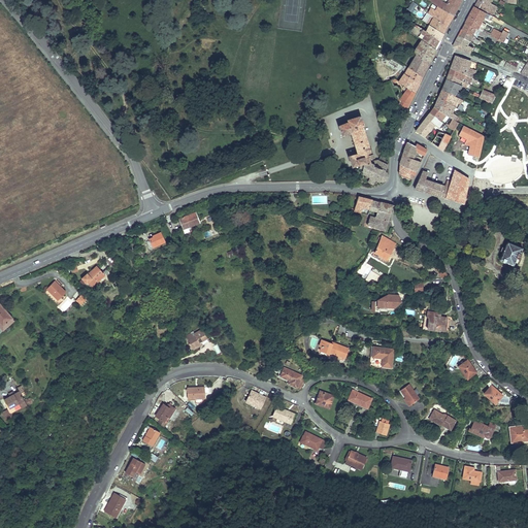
[(413,0),(407,9),(411,11),(417,3),(413,0)]
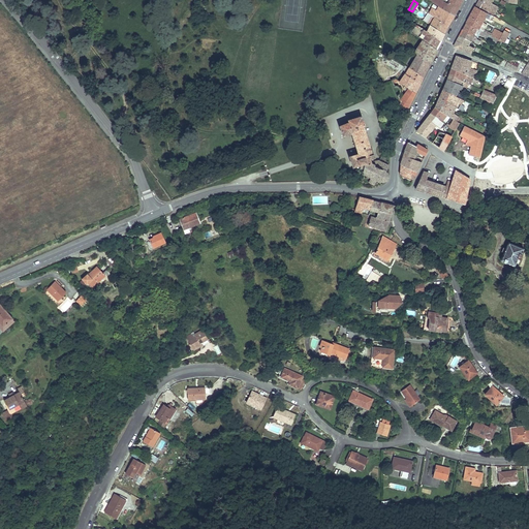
[(429,0),(439,6),(445,10),(454,16),(462,0),(429,0)]
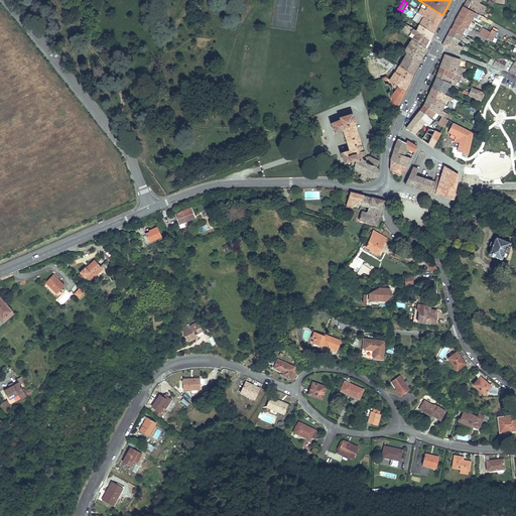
[(469,0),(466,6),(482,15),(484,11),(478,8),(480,4),(481,0),(469,0)]
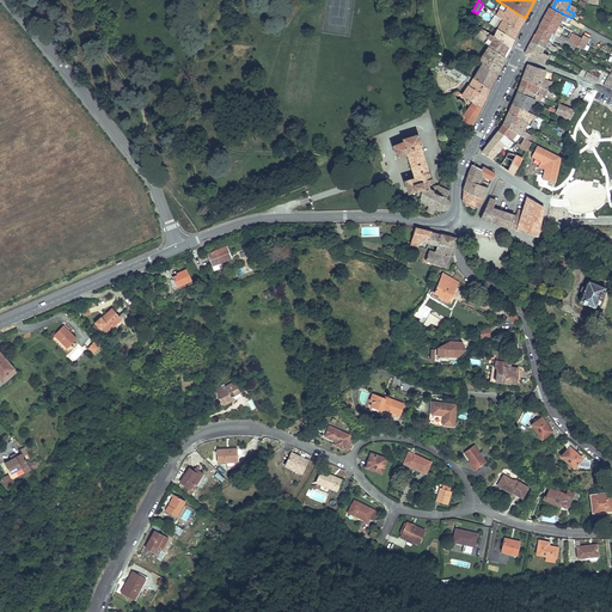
[(508,7),(505,12),(513,17),(515,12),(508,7)]
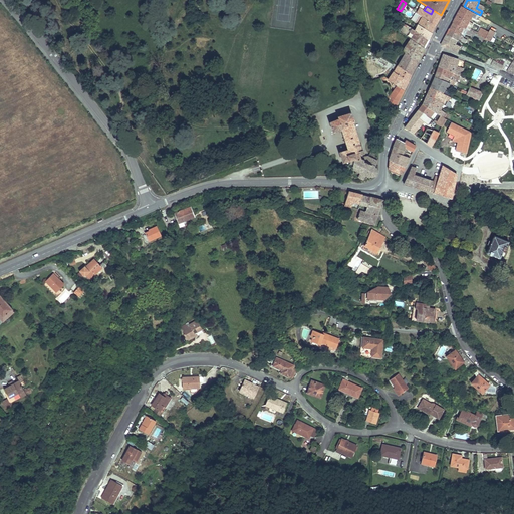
[(464,6),(455,22),(466,28),(473,17),(479,20),(481,16),(480,15),(464,6)]
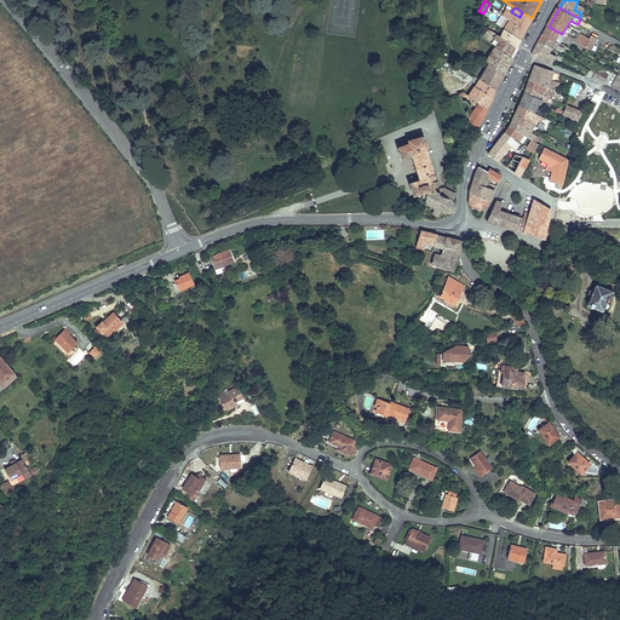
[(524,30),(532,18),(522,12),(520,17),(511,12),(506,10),(503,16),(507,18),(524,30)]
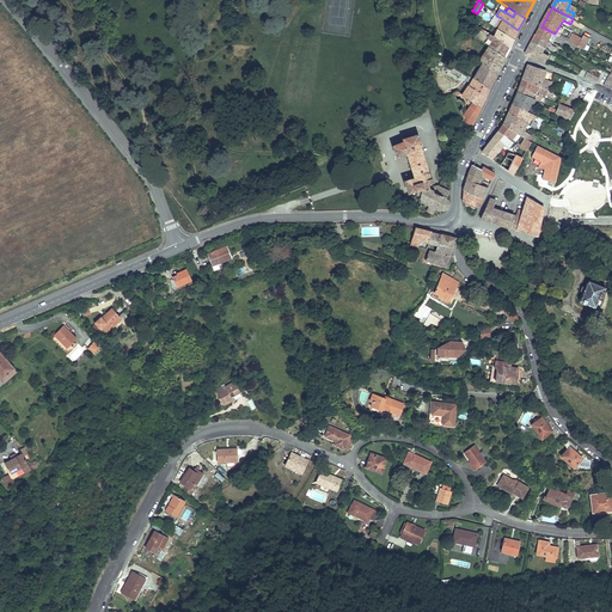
[(514,40),(518,30),(501,18),(495,28),(499,29),(514,40)]
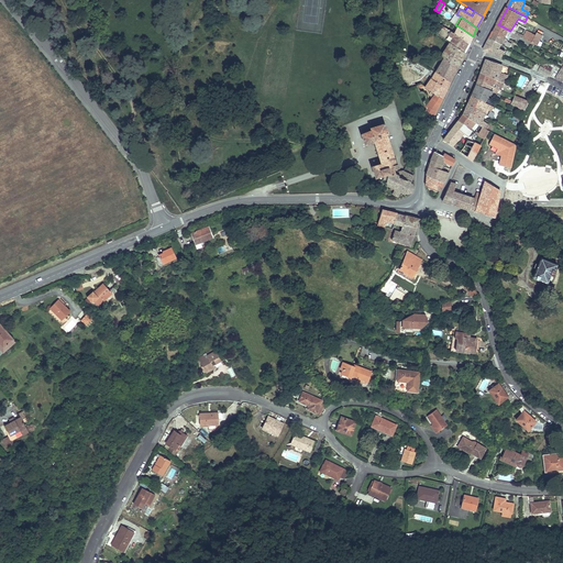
[(465,53),(470,43),(454,34),(444,26),(443,25),(440,24),(434,33),(450,43),(465,53)]
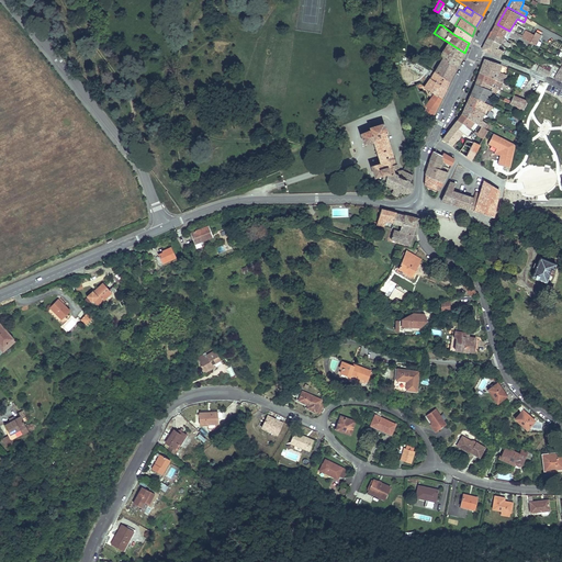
[(497,24),(494,32),(504,37),(506,33),(507,33),(509,34),(509,36),(515,38),(515,37),(518,40),(530,45),(531,43),(529,41),(525,40),(509,31),(497,24)]
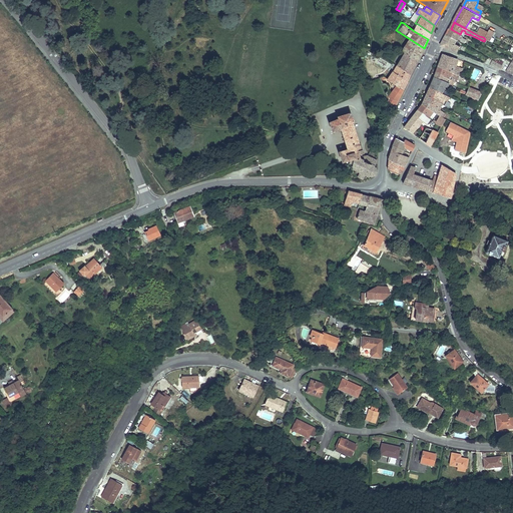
[(352,24),(352,39),(361,39),(361,24),(352,24)]
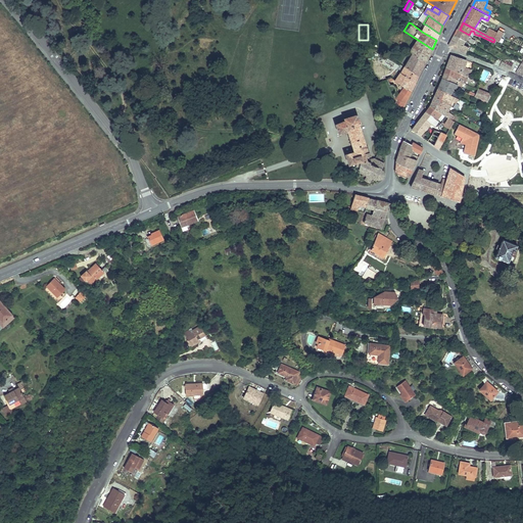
[(436,40),(439,34),(426,25),(422,32),(436,40)]
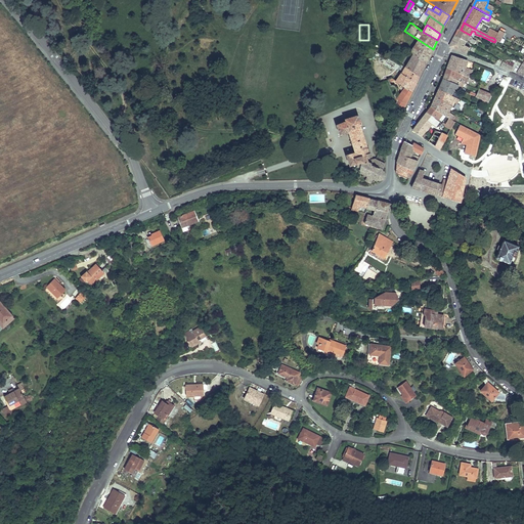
[(461,30),(456,35),(468,41),(471,42),(473,38),(474,37),(470,35),(461,30)]
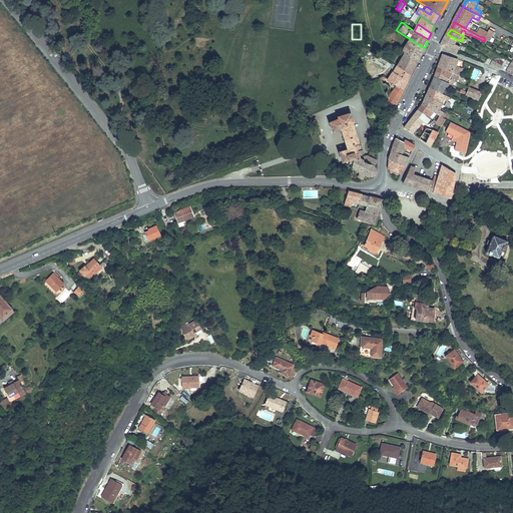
[(490,41),(495,32),(490,30),(489,33),(485,39),(490,41)]
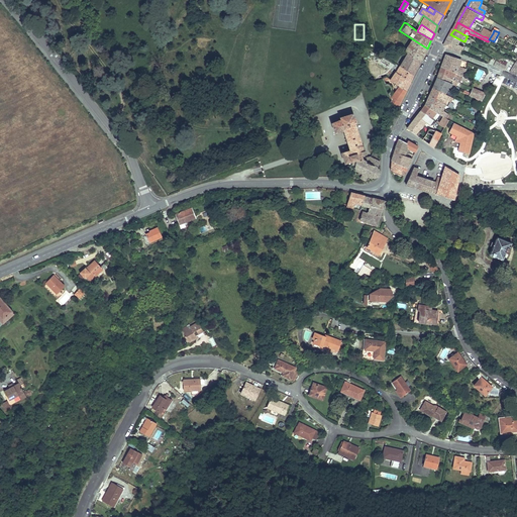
[(450,34),(444,45),(461,53),(464,46),(459,44),(461,40),(450,34)]
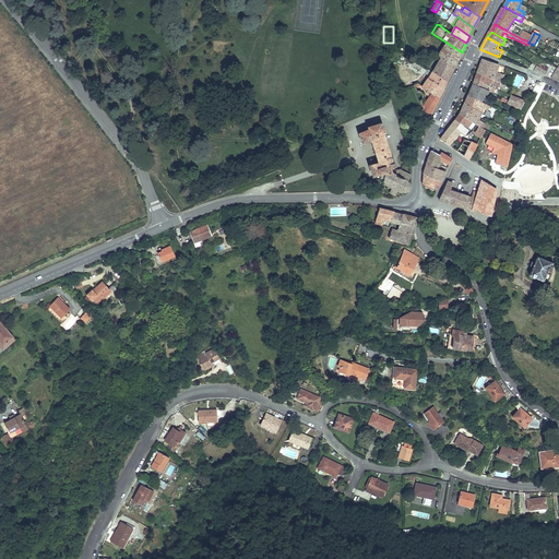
[(454,67),(462,52),(447,43),(438,56),(441,58),(454,67)]
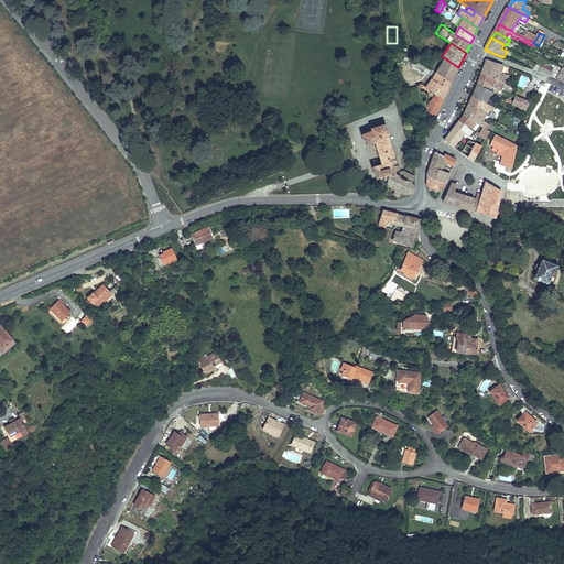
[(445,58),(432,78),(447,89),(458,67),(445,58)]
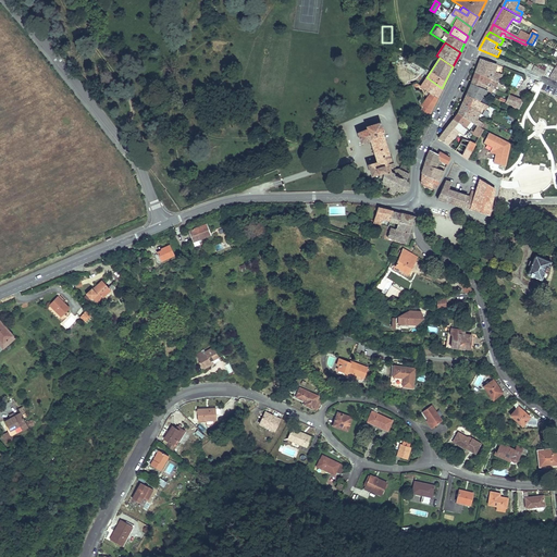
[(475,72),(496,81),(498,73),(495,72),(497,64),(481,59),(475,72)]
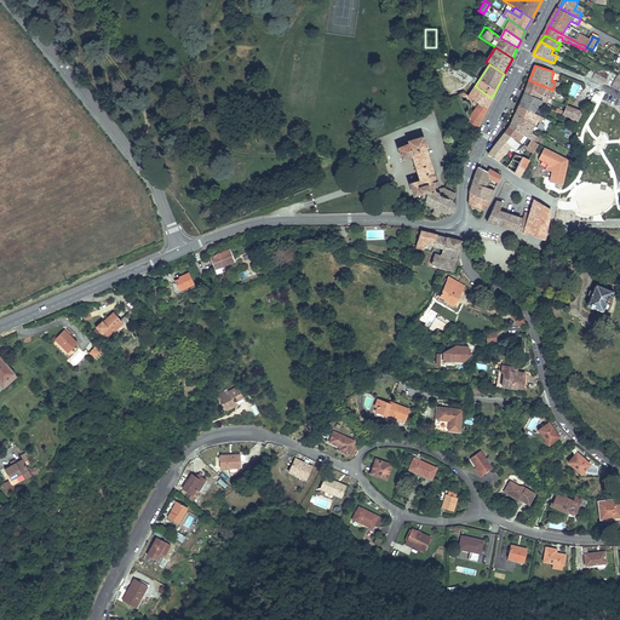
[(543,96),(544,92),(547,93),(546,95),(556,98),(558,92),(556,92),(552,90),(529,80),(527,87),(537,91),(535,92),(543,96)]
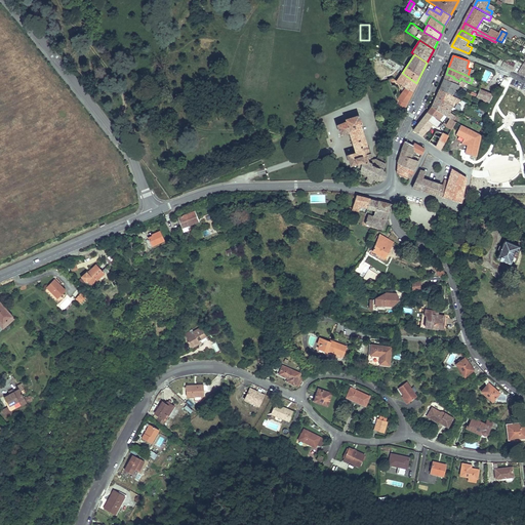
[(402,73),(397,81),(401,84),(412,92),(417,83),(416,83),(402,73)]
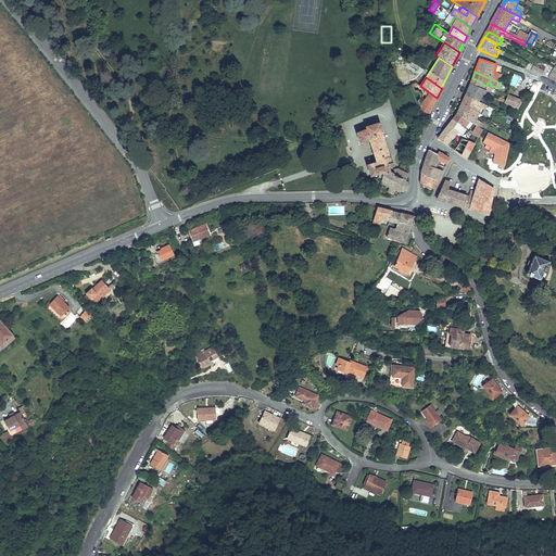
[(472,78),(470,84),(484,89),(485,90),(488,86),(487,86),(480,83),(481,81),(472,78)]
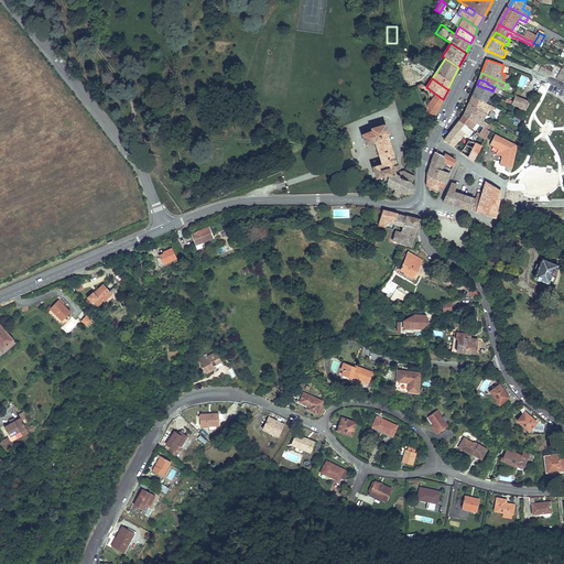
[(477,85),(473,96),(486,102),(490,94),(492,95),(494,93),(492,91),(491,90),(477,85)]
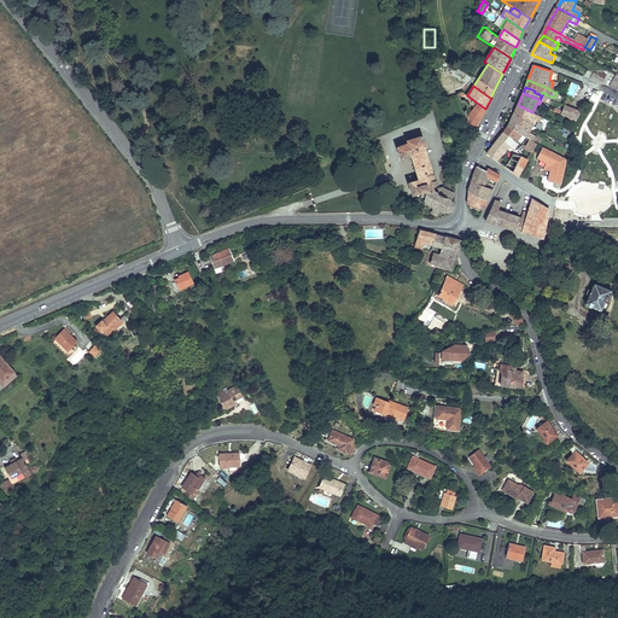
[(476,129),(485,109),(472,99),(470,100),(472,104),(474,106),(467,116),(468,118),(466,122),(476,129)]
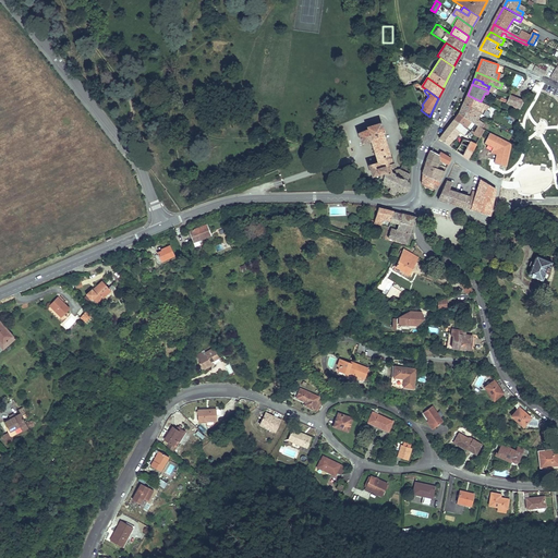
[(482,113),(484,109),(486,110),(489,106),(481,101),(468,95),(464,102),(461,108),(478,118),(478,117),(481,113),(482,113)]
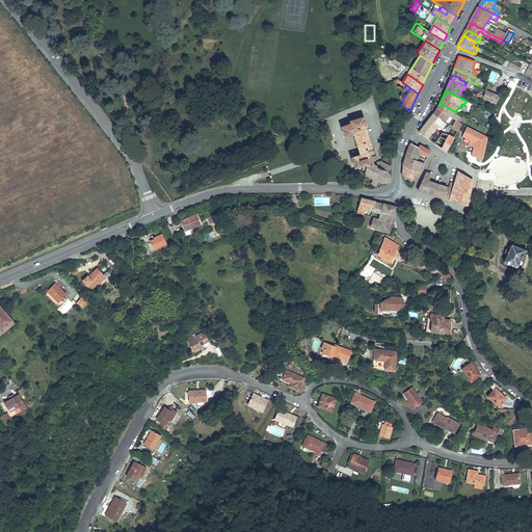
[(496,103),(499,96),(486,90),(483,98),(495,103),(496,103)]
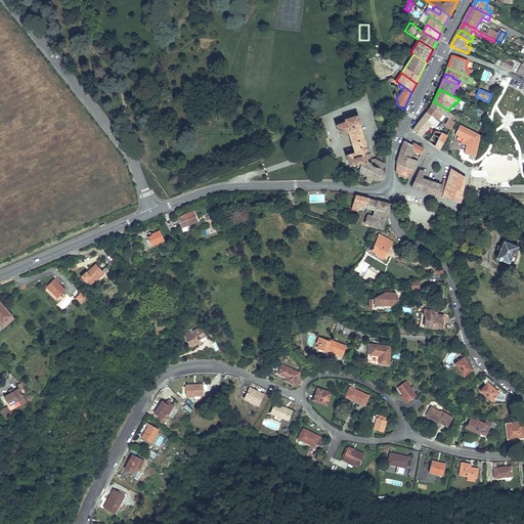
[(480,101),(477,107),(485,112),(487,101),(476,96),(464,91),(463,94),(480,101)]
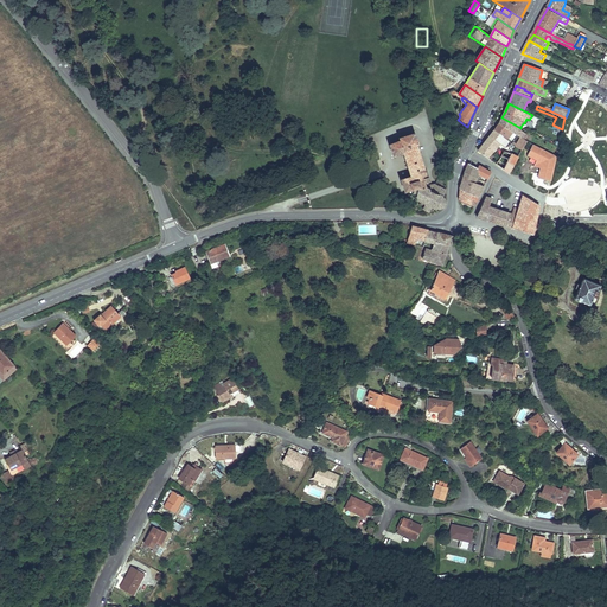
[(502,117),(499,123),(513,133),(518,135),(521,131),(521,128),(502,117)]
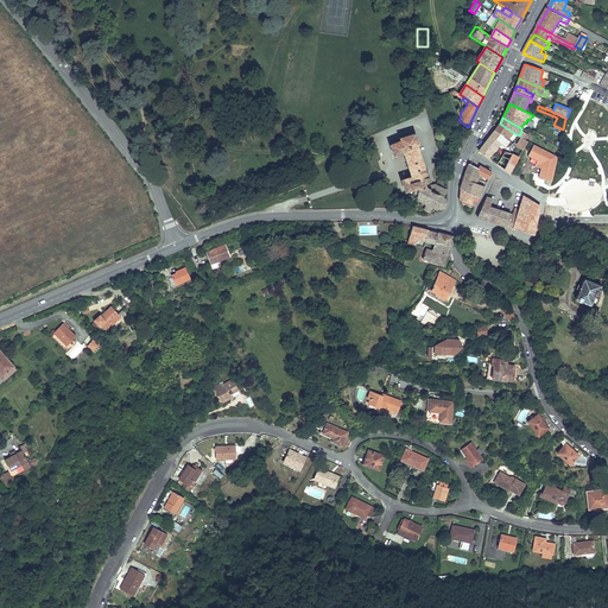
[(500,124),(495,131),(504,137),(510,141),(511,140),(508,139),(514,133),(500,124)]
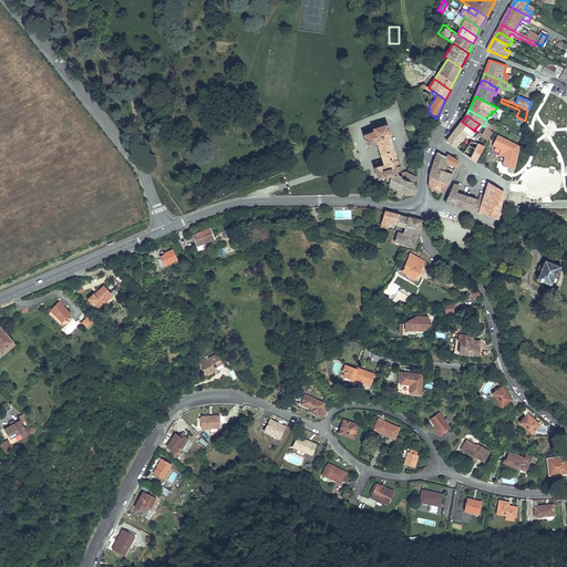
[(462,122),(452,134),(461,142),(463,138),(464,140),(465,137),(466,137),(465,136),(467,133),(472,136),(475,132),(470,127),(462,122)]
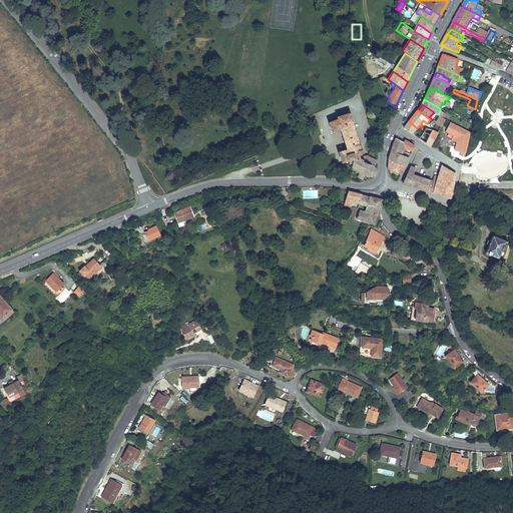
[(349,149),(340,152),(343,161),(350,159),(350,158),(354,157),(354,159),(361,159),(361,158),(359,152),(360,152),(361,152),(363,152),(362,150),(361,150),(352,122),(354,121),(351,112),(338,116),(339,118),(330,122),(333,131),(342,129),(349,149)]
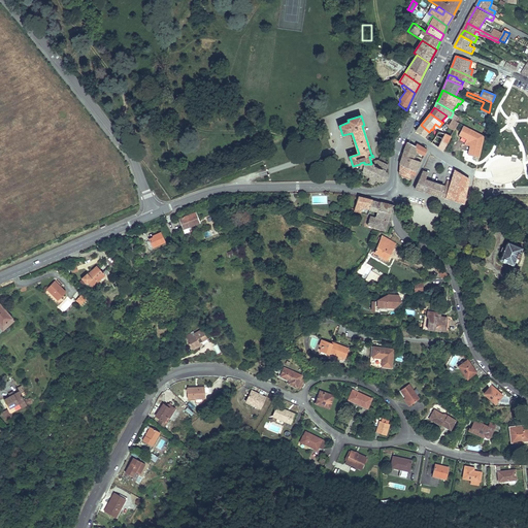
[(453,120),(449,127),(454,130),(458,123),(456,122),(453,120)]
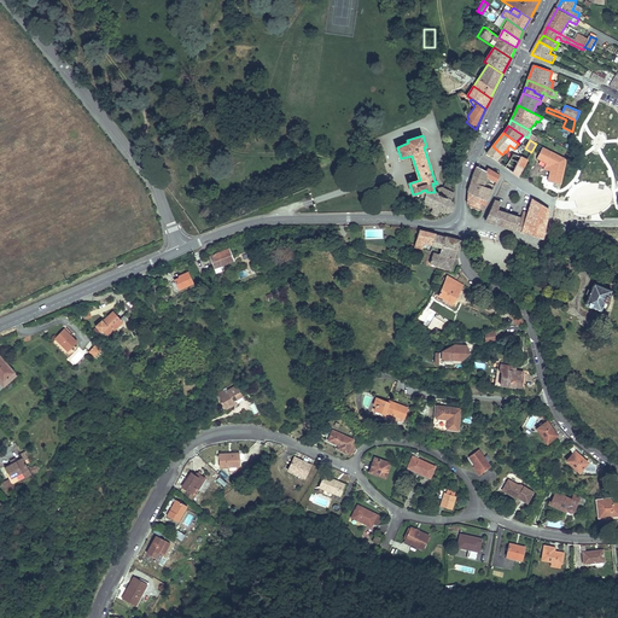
[(493,146),(487,153),(497,161),(502,155),(493,146)]
